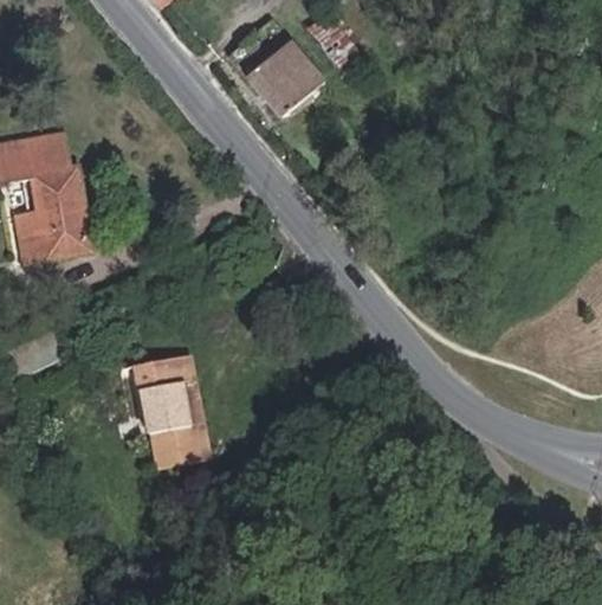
[(306,26),(332,60),(355,44),(329,10),(306,26)]
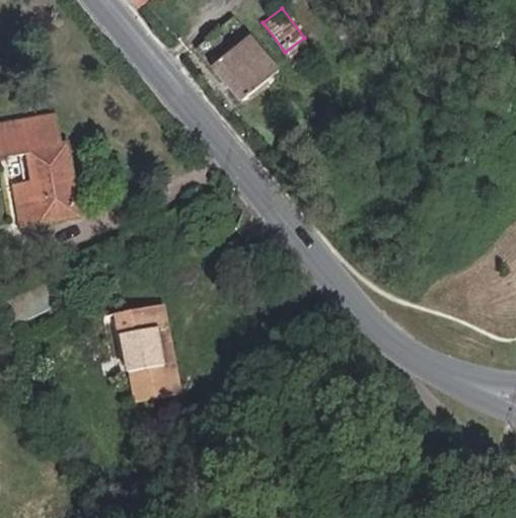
[(239,99),(274,72),(231,17),(196,46),(239,99)]
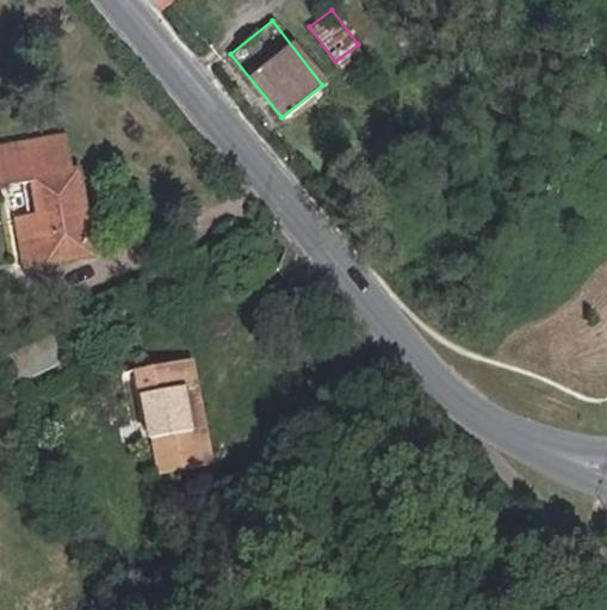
[(0,162),(61,153),(59,137),(0,147),(0,162)]
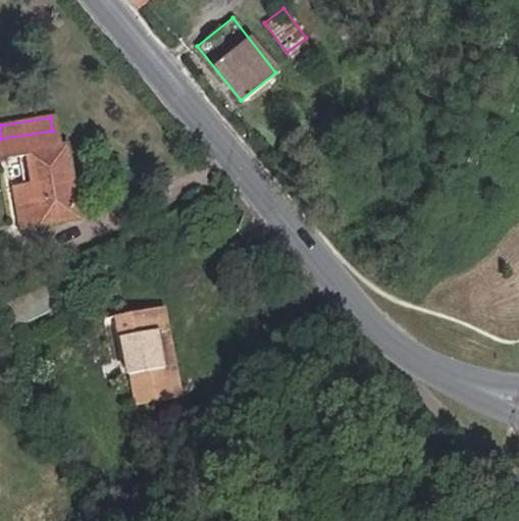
[(62,208),(72,206),(62,146),(55,147),(52,131),(0,139),(0,156),(24,152),(31,185),(12,188),(18,226),(63,219),(62,208)]
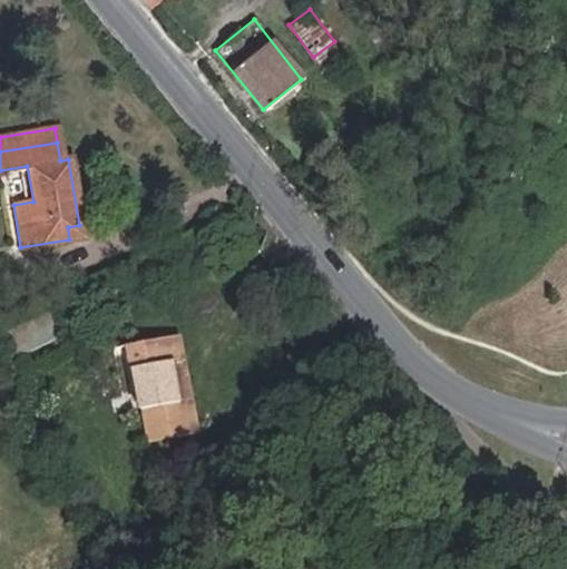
[(310,193),(322,183),(311,170),(299,180),(310,193)]
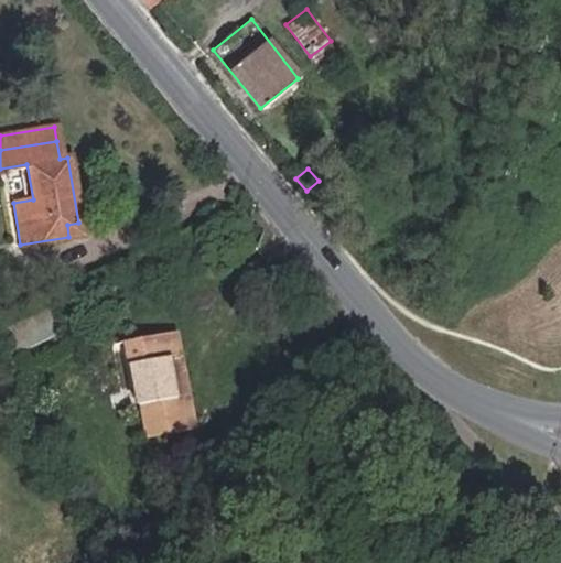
[(81,235),(78,223),(67,225),(68,237),(81,235)]
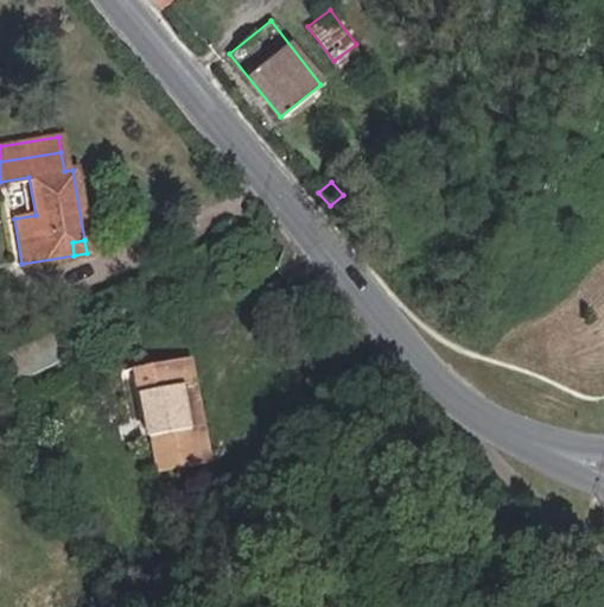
[(154,472),(195,465),(178,385),(191,381),(186,356),(134,366),(154,472)]
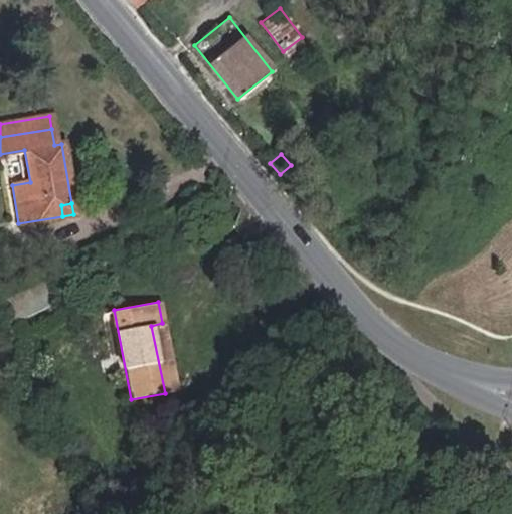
All buildings are outlined.
